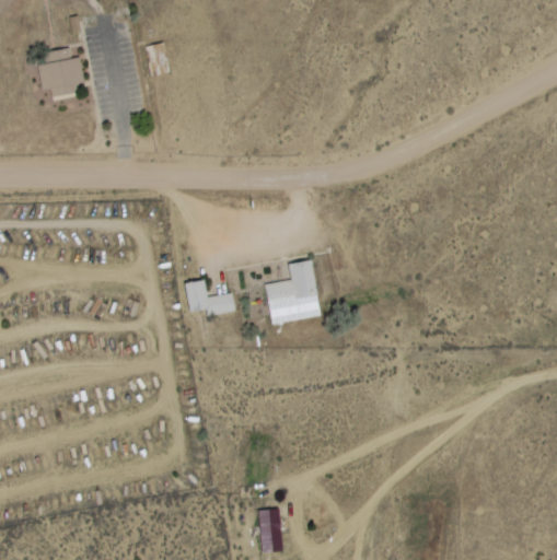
[(141,74),(162,73),(160,45),(140,46),(141,74)]
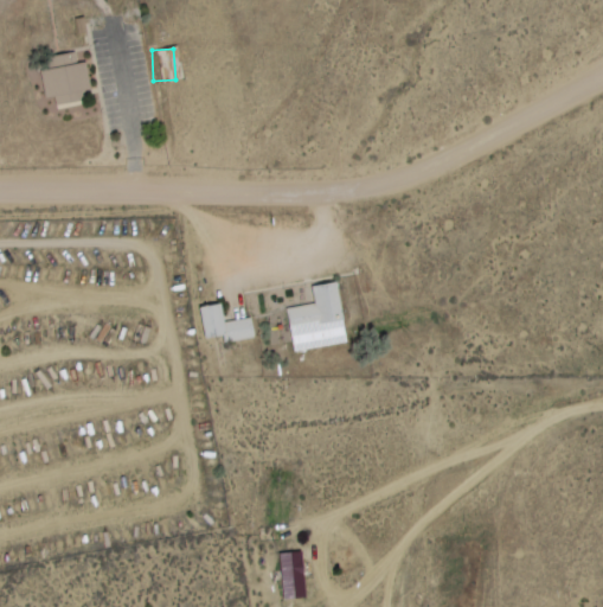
[(74,98),(91,96),(87,63),(40,69),(45,97),(72,94),(74,98)]
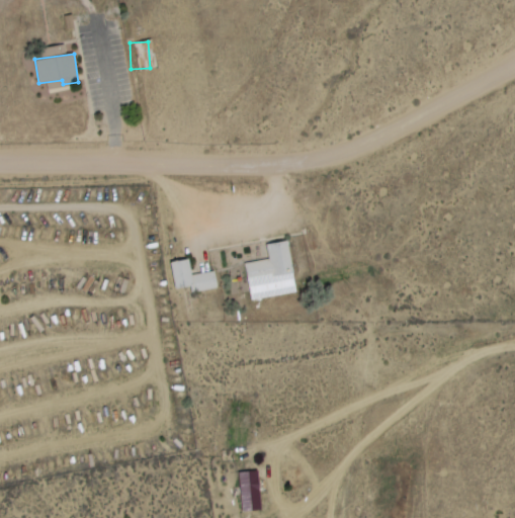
[(288,240),(267,244),(270,258),(246,262),(252,299),(297,291),(288,240)]
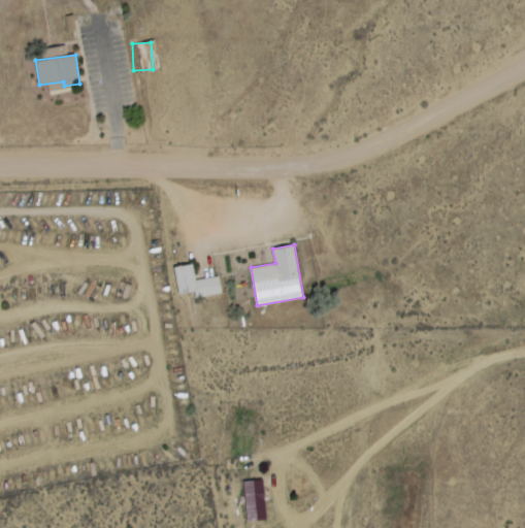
[(174,266),(178,295),(195,292),(196,298),(223,293),(220,275),(197,278),(195,263),(174,266)]
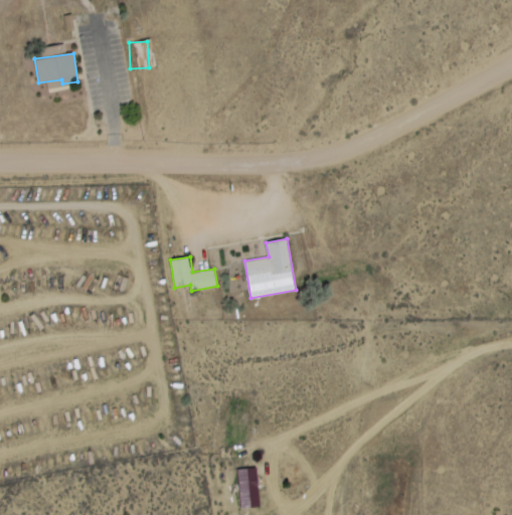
[(236,470),(238,509),(260,507),(257,468),(236,470)]
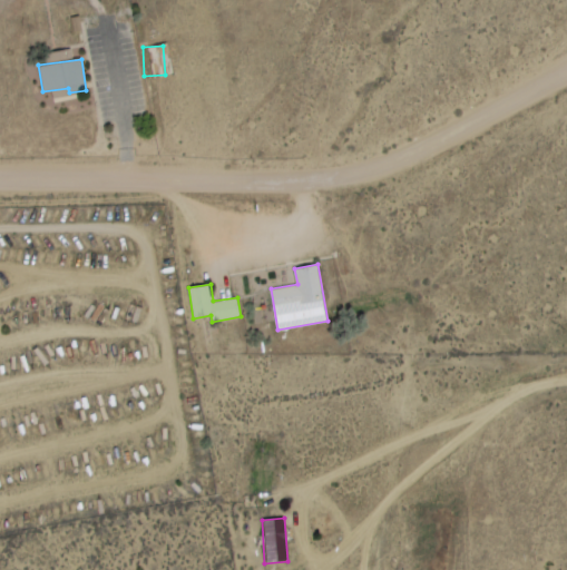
All buildings are outlined.
